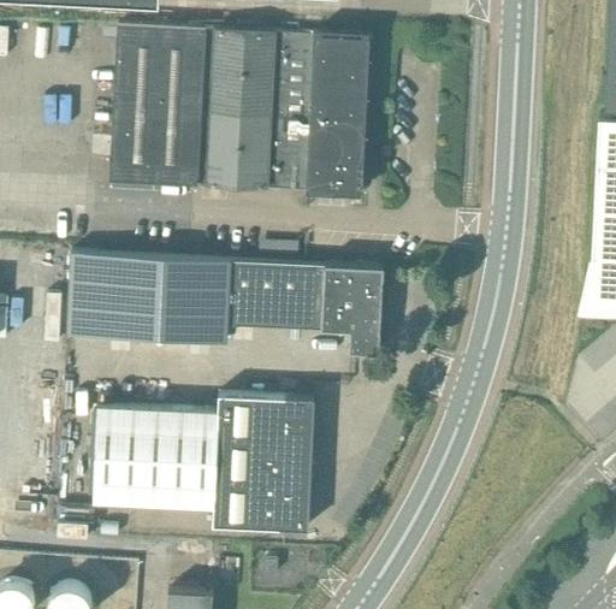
[(615,0),(610,0),(605,113),(615,113),(615,0)]
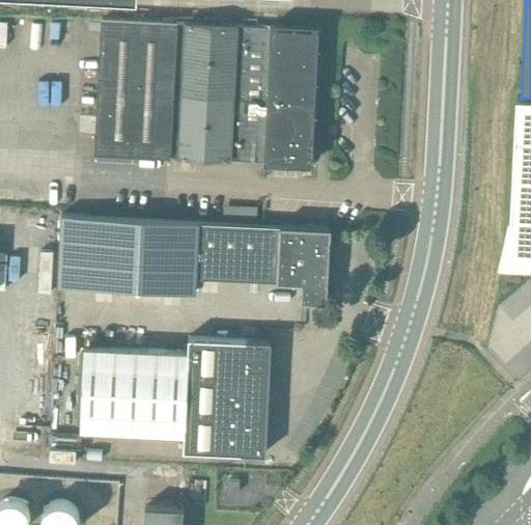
[(318,32),(270,30),(270,31),(238,29),(236,28),(185,26),(185,28),(176,27),(177,26),(102,23),(95,157),(170,161),(171,159),(178,160),(178,161),(266,165),(266,166),(313,167),(313,152),(324,152),(324,135),(314,135),(318,32)]
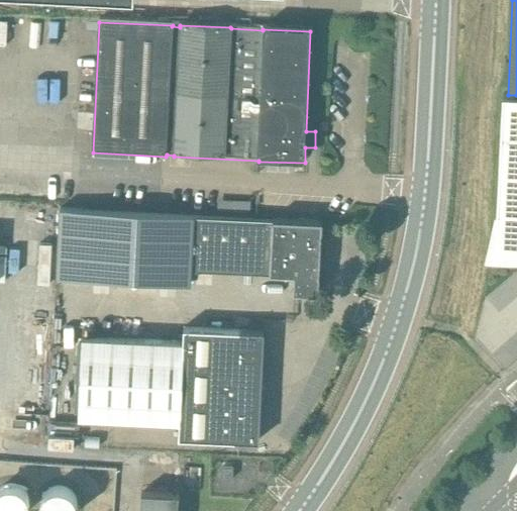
[(516,100),(504,100),(496,254),(495,254),(494,258),(502,258),(516,257),(516,100)]
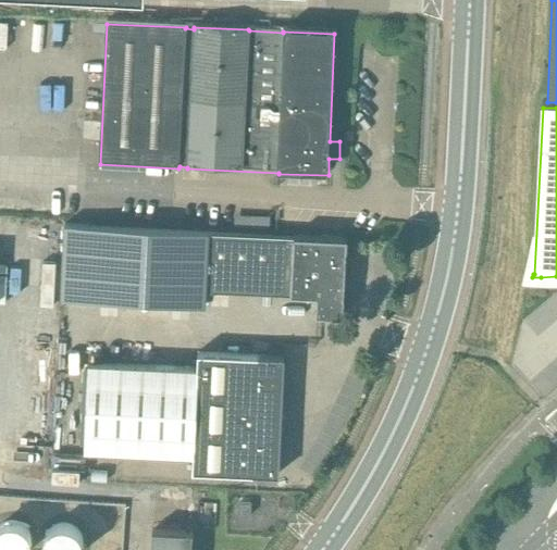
[(87,233),(64,232),(62,280),(84,282),(87,233)]
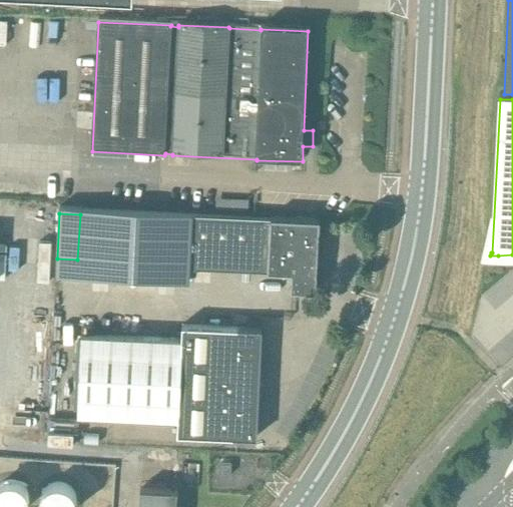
[(269,278),(272,224),(192,219),(82,214),(78,282),(188,287),(188,274),(269,278)]
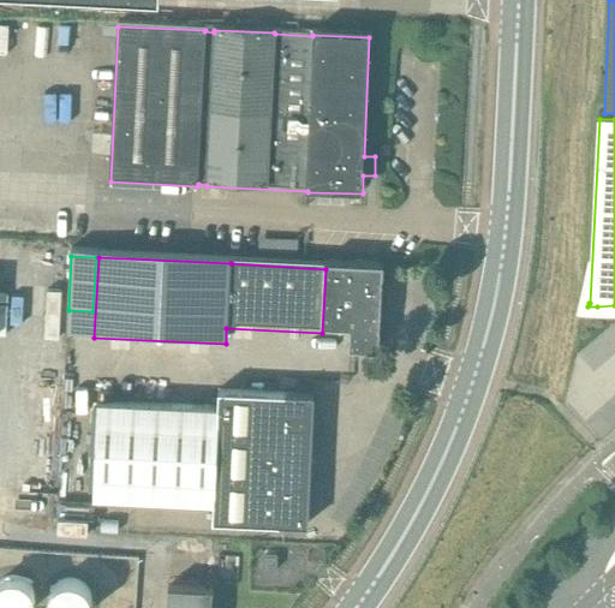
[(326,268),(326,269),(322,333),(351,334),(350,356),(380,357),(383,270),(326,268)]
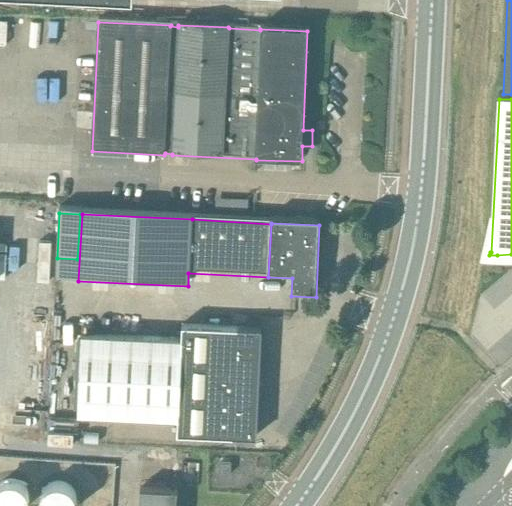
[(258,369),(260,332),(182,329),(181,343),(180,365),(258,369)]
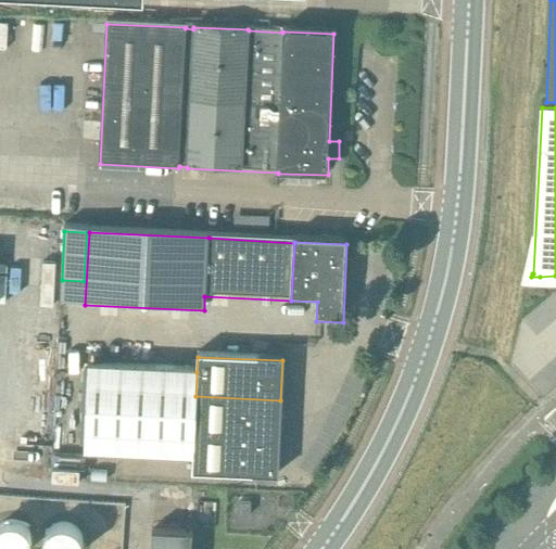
[(193,460),(193,436),(196,396),(197,372),(88,368),(85,455),(193,460)]
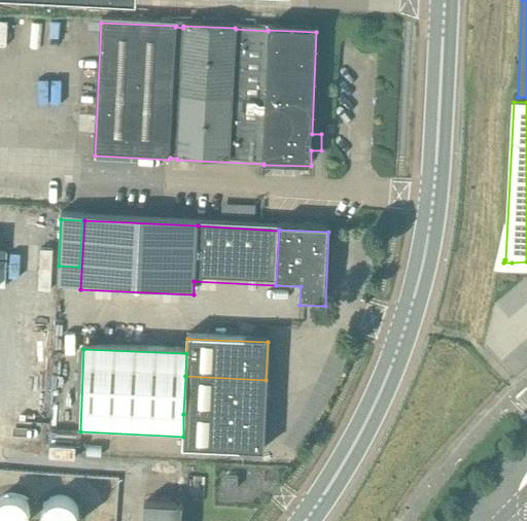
[(265,417),(266,380),(185,376),(183,414),(265,417)]
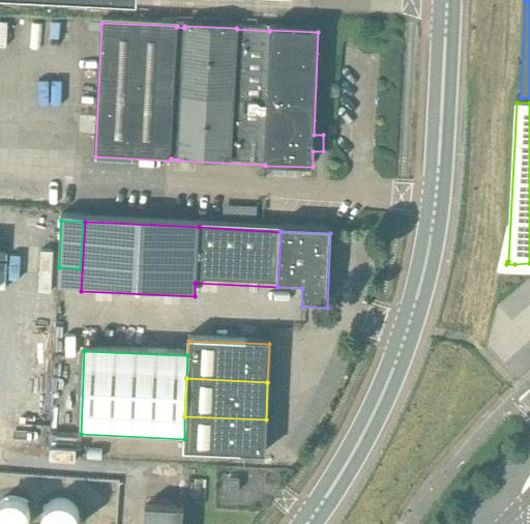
[(184,416),(184,439),(183,454),(264,457),(266,419),(184,416)]
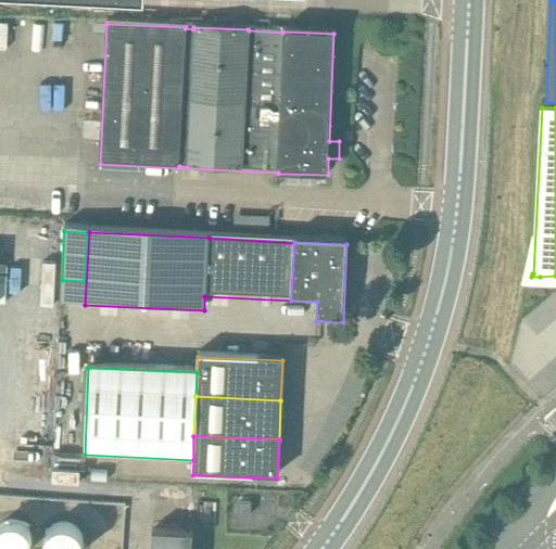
[(215,535),(216,509),(199,508),(197,534),(215,535)]
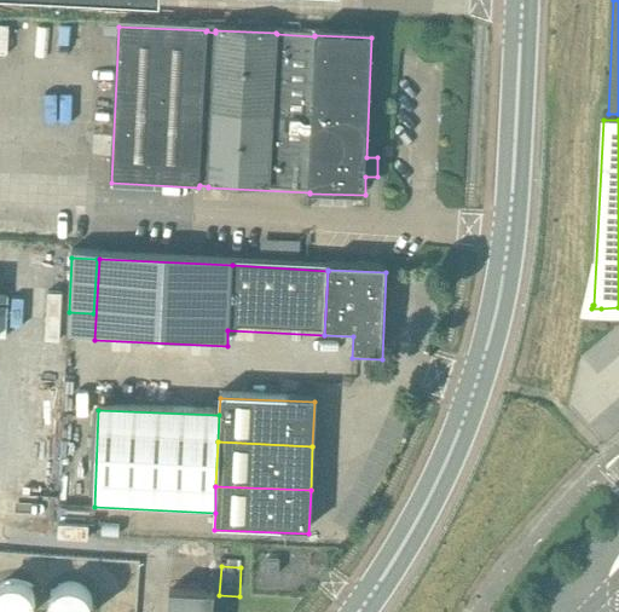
[(265,566),(264,579),(279,579),(279,567),(265,566)]
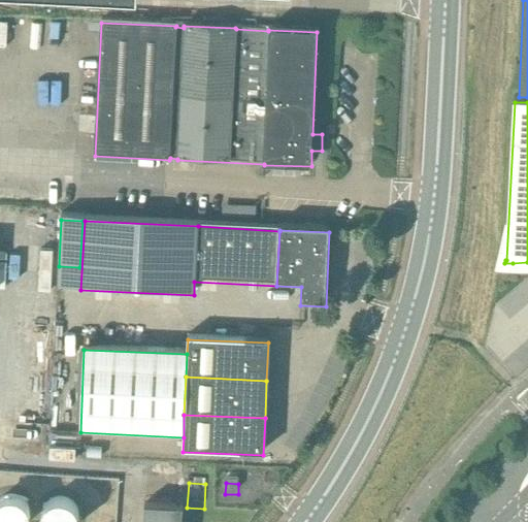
[(29,521),(30,520),(30,519),(30,517),(29,515),(29,513),(28,512),(28,510),(27,509),(26,507),(24,506),(23,504),(22,502),(19,501),(17,500),(14,500),(12,499),(11,499),(9,500),(7,500),(5,500),(4,501),(2,502),(0,502),(0,521),(29,521)]
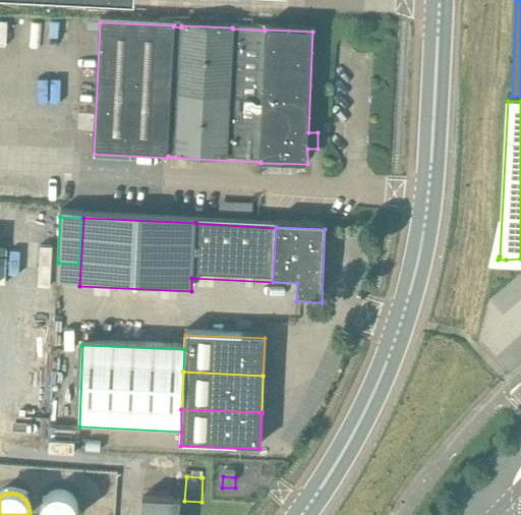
[(41,513),(41,514),(77,514),(77,513),(77,511),(77,509),(76,508),(75,506),(74,504),(73,503),(72,502),(71,500),(69,499),(68,498),(66,498),(65,497),(63,497),(59,496),(57,496),(56,497),(54,497),(52,498),(51,498),(49,499),(48,500),(46,502),(45,503),(44,504),(43,506),(42,508),(42,509),(41,511),(41,513)]
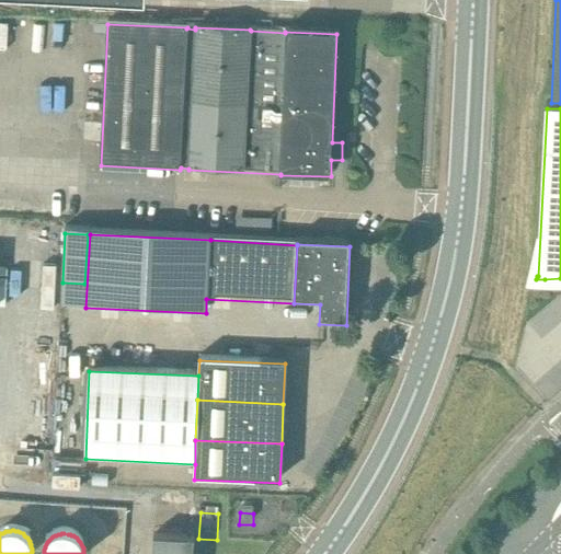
[(193,553),(194,541),(153,539),(152,553),(193,553)]
